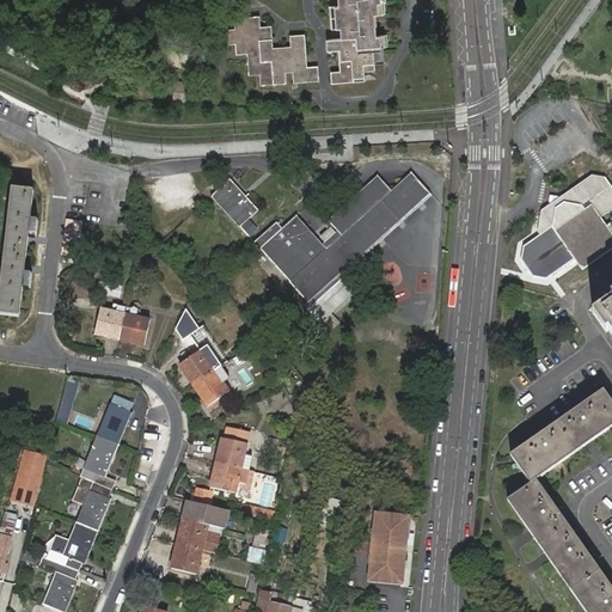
[(344,0),(344,1),(342,1),(332,2),(332,14),(334,26),(344,25),(344,35),(335,35),(330,36),(331,46),(336,46),(343,46),(344,67),(332,68),(334,79),(367,77),(367,67),(367,66),(378,65),(377,43),(389,42),(389,31),(378,31),(377,10),(387,10),(386,0),(344,0)]
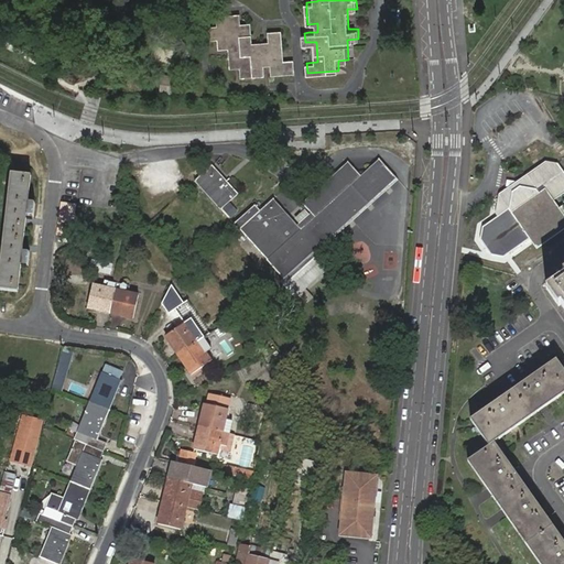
[(231,44),(232,65),(242,64),(243,74),(266,72),(264,63),(273,62),(274,71),(295,69),(294,58),(284,60),(282,30),(272,31),(272,40),(252,42),(251,22),(242,22),(241,12),(219,14),(220,24),(210,25),(212,36),(221,35),(221,44),(231,44)]
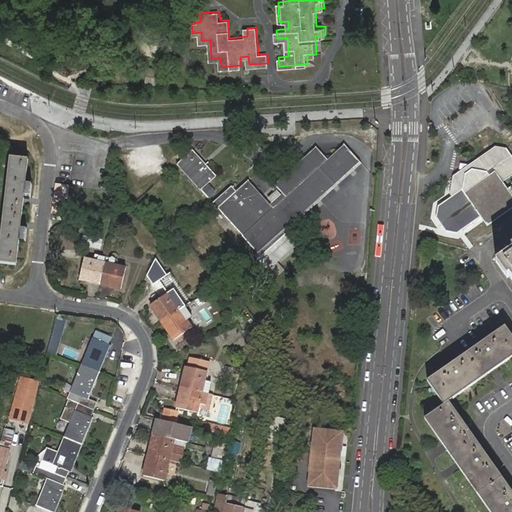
[(365,165),(348,145),(330,161),(318,148),(277,184),(284,193),(275,202),(254,179),(240,192),(236,186),(216,203),(262,255),(276,270),(306,243),(293,228),(365,165)]
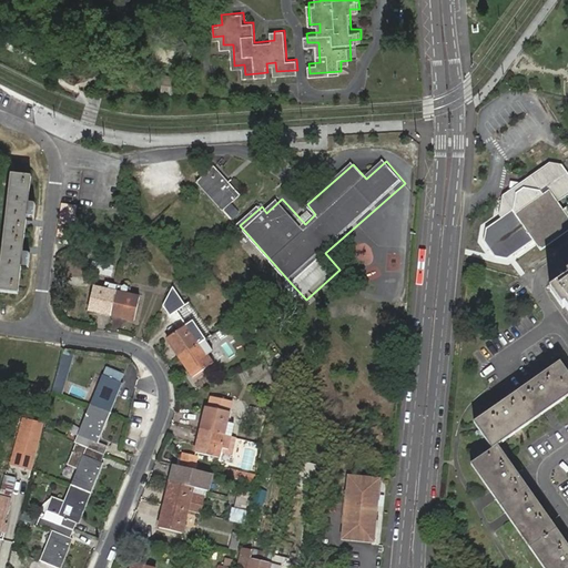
[(200,180),(225,210),(245,192),(219,163),(200,180)]
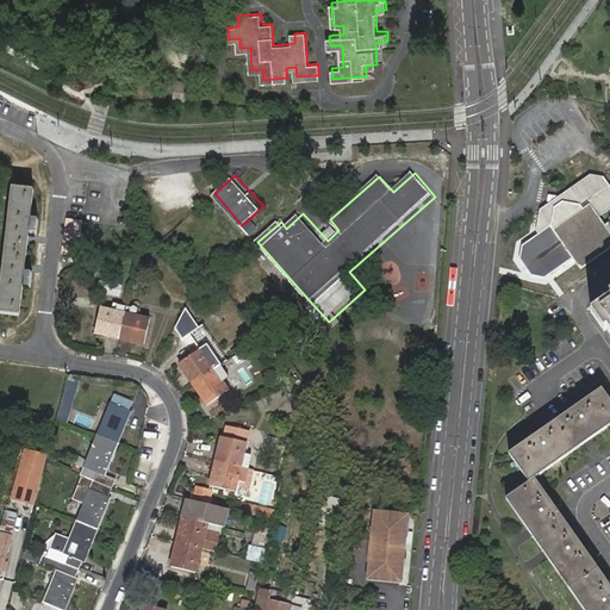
[(558,204),(547,211),(542,232),(545,236),(529,247),(527,261),(537,278),(553,280),(579,262),(586,273),(609,256),(609,228),(607,223),(609,219),(609,179),(597,176),(577,192),(566,198),(559,197),(558,204)]
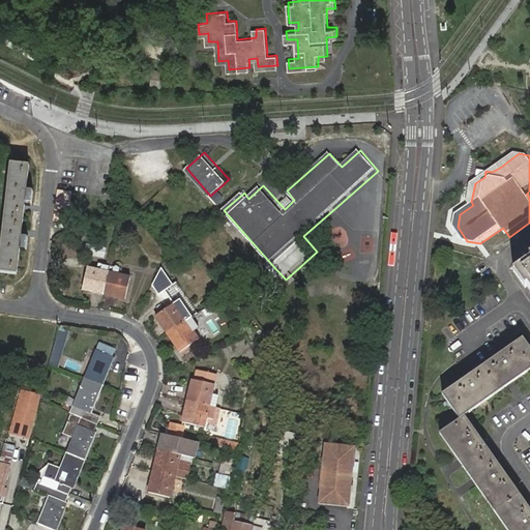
[(479,162),(475,183),(484,177),(486,171),(492,172),(501,167),(490,164),(479,162)]
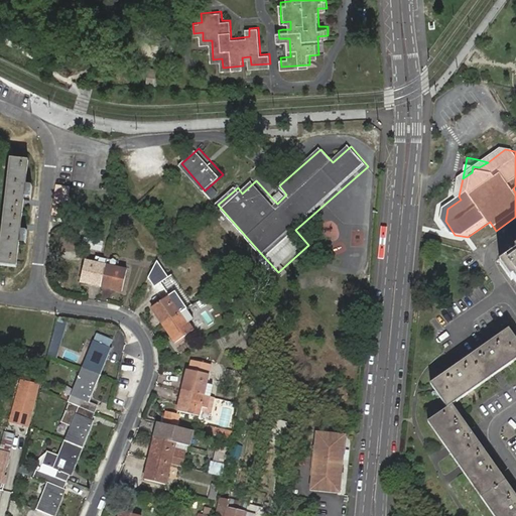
[(24,198),(25,185),(28,160),(10,159),(0,250),(0,265),(16,267),(19,242),(20,231),(24,198)]
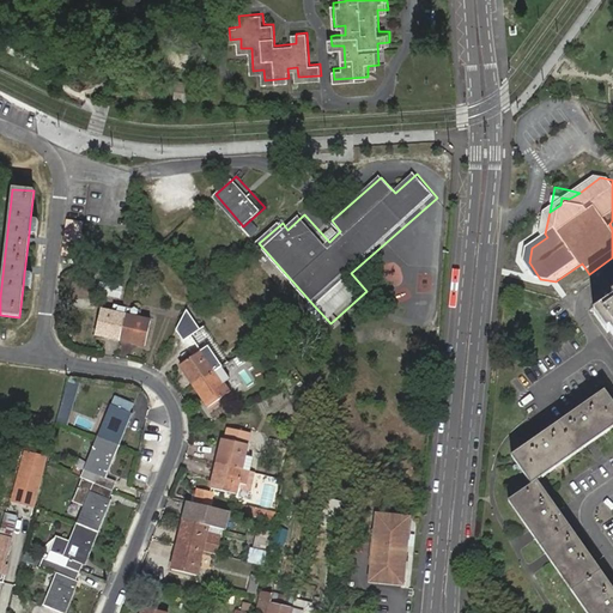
[(78,256),(82,220),(66,219),(62,254),(78,256)]
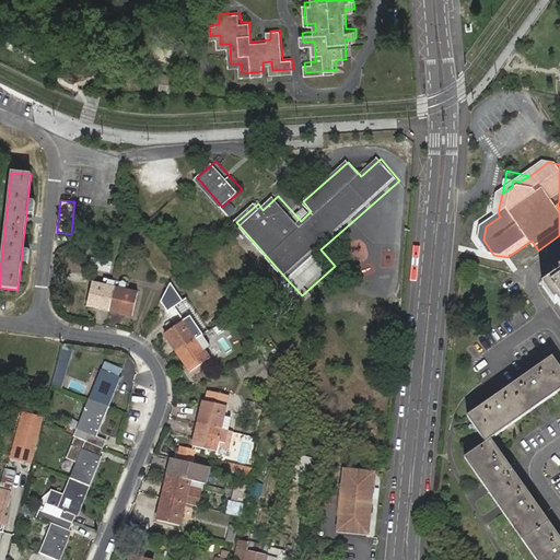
[(128,228),(131,234),(139,229),(136,223),(128,228)]
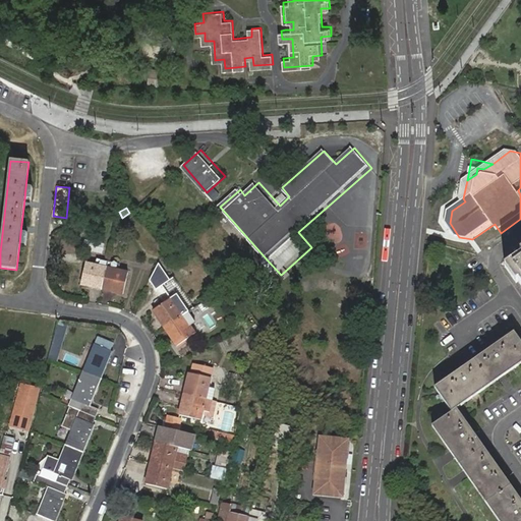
[(459,237),(450,223),(449,229),(448,235),(459,237)]
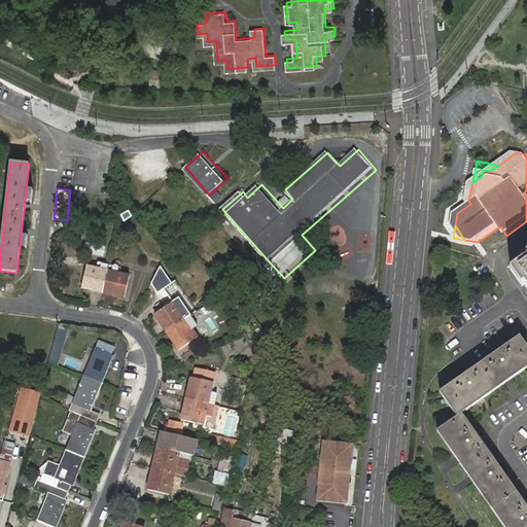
[(526,264),(516,272),(526,289),(526,288),(526,264)]
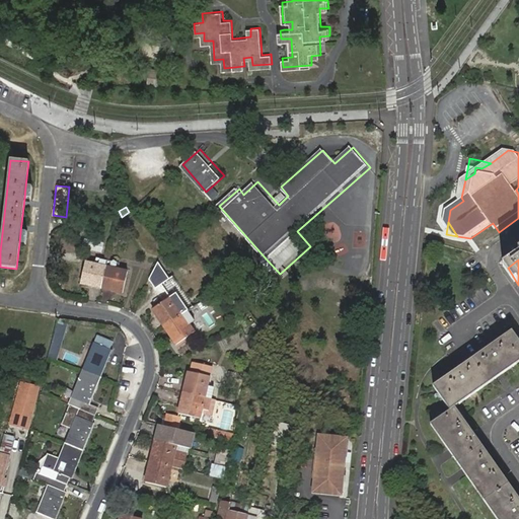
[(101,288),(106,267),(85,263),(80,283),(101,288)]
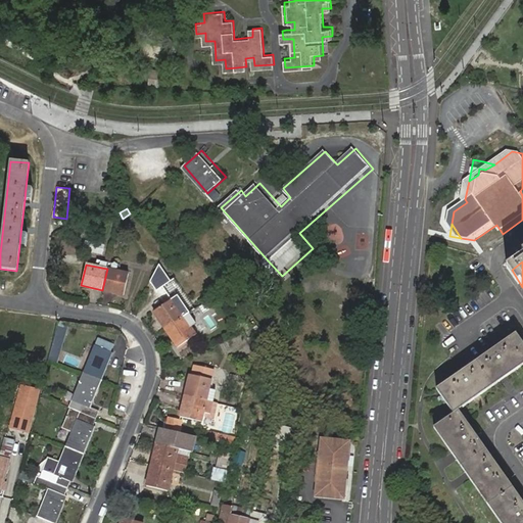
[(128,273),(107,269),(102,290),(123,294),(128,273)]
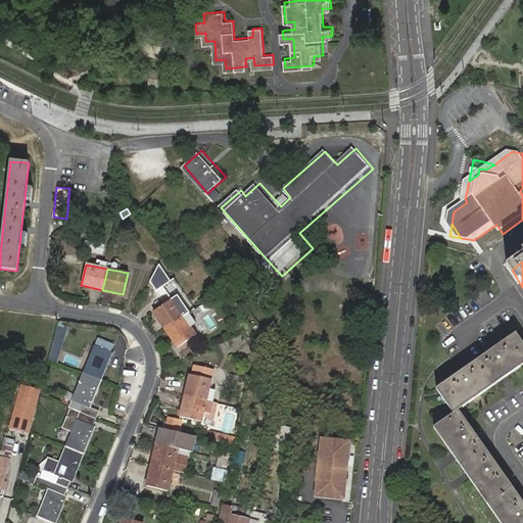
[(165,289),(173,297),(186,286),(179,278),(165,289)]
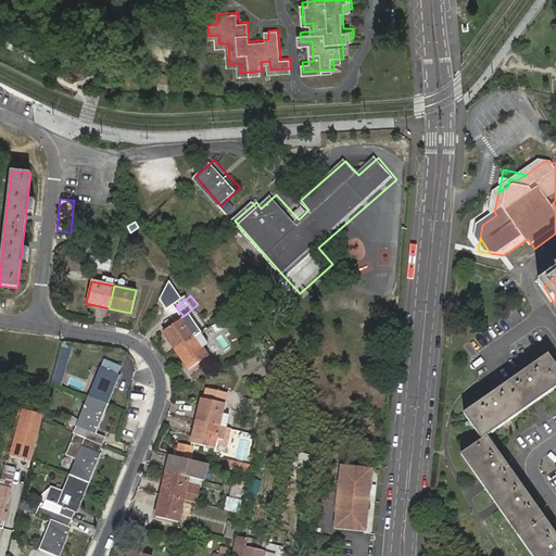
[(196,337),(201,333),(194,324),(188,328),(182,319),(164,332),(177,350),(196,337)]
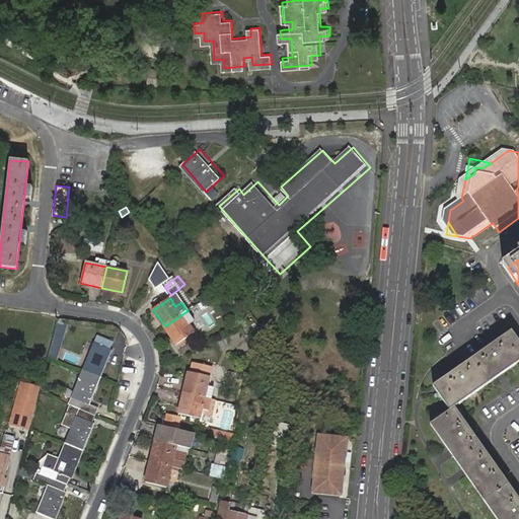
[(195,332),(182,314),(165,326),(177,345),(195,332)]
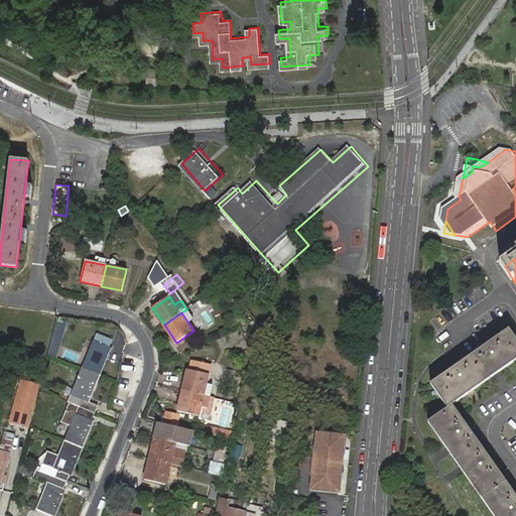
[(67,321),(57,318),(47,356),(56,359),(67,321)]
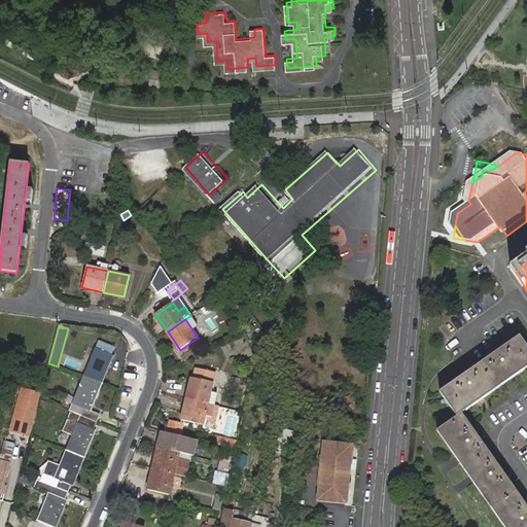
[(460,421),(465,418),(526,374),(526,341),(526,339),(444,396),(460,421)]
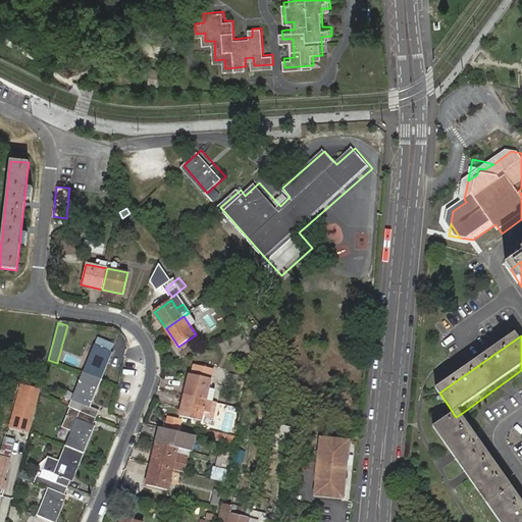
[(99,337),(85,372),(101,379),(112,352),(111,351),(114,344),(99,337)]
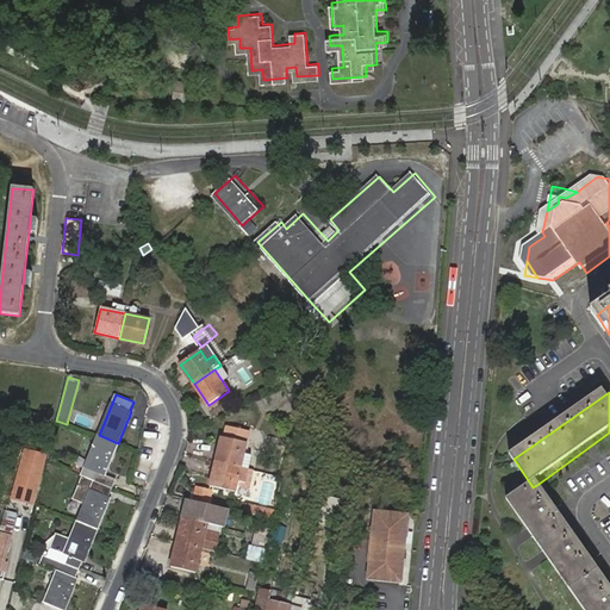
[(42,428),(44,416),(33,414),(30,424),(42,428)]
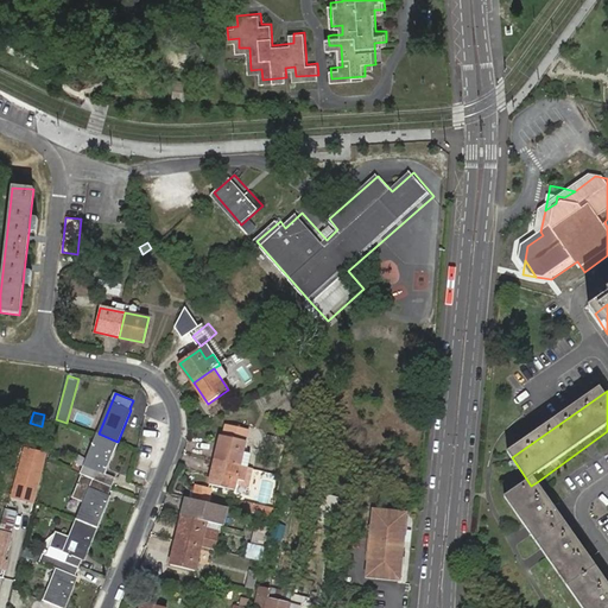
[(222,436),(216,460),(240,466),(244,453),(246,441),(248,430),(226,424),(223,436),(222,436)]
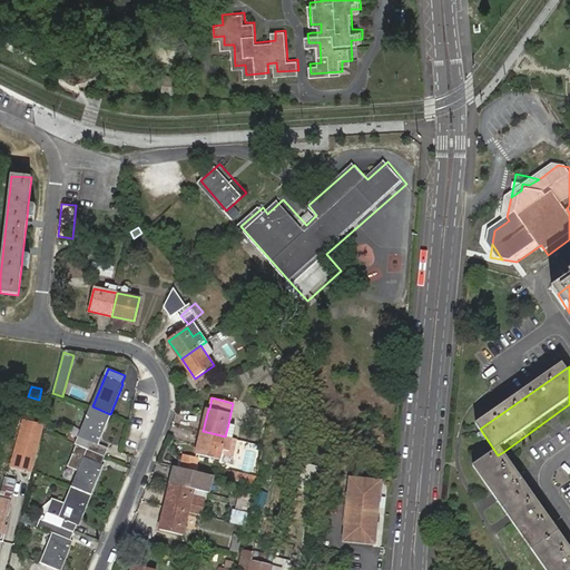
[(110,414),(92,406),(80,436),(91,442),(88,449),(104,455),(107,448),(98,444),(110,414)]
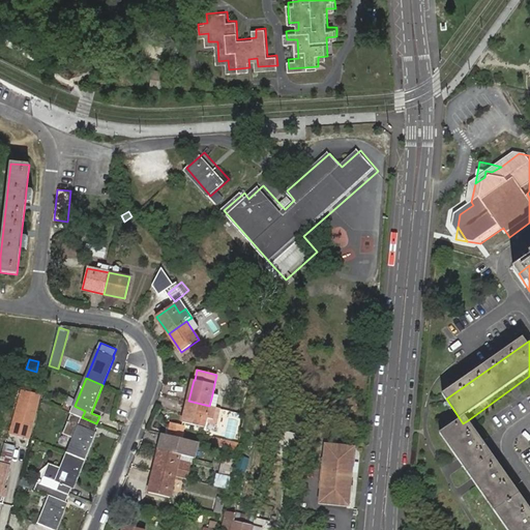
[(22,390),(9,434),(28,439),(40,394),(22,390)]
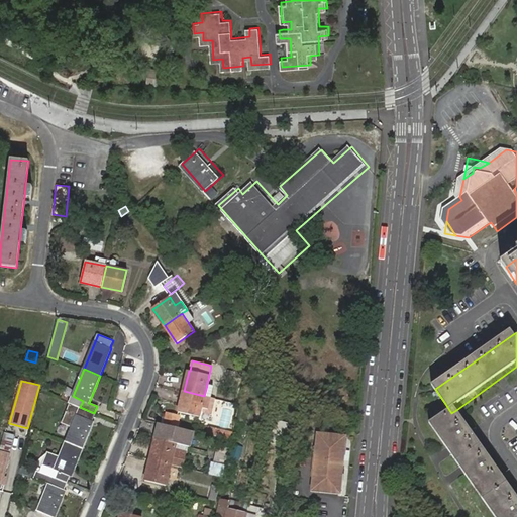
[(204,396),(211,398),(214,387),(207,385),(204,396)]
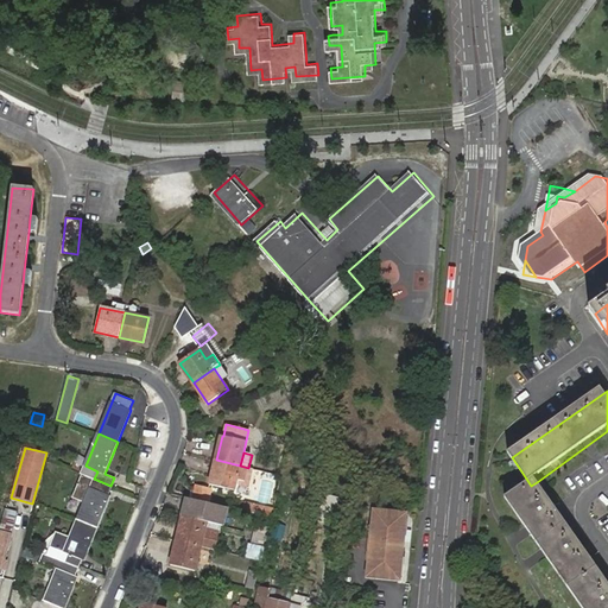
[(249,486),(253,469),(248,468),(240,466),(216,460),(210,485),(235,491),(236,483),(249,486)]
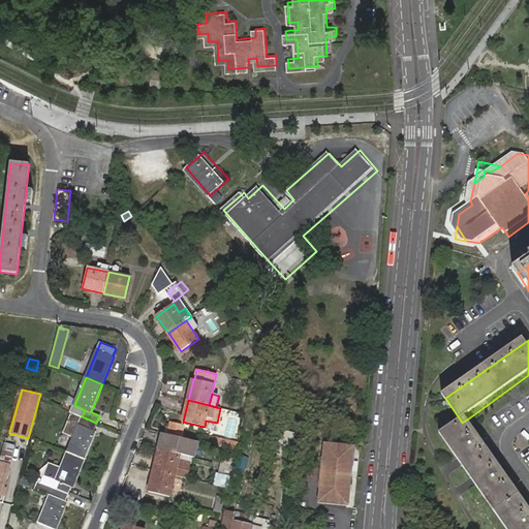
[(96,423),(82,416),(67,452),(85,459),(96,431),(93,430),(96,423)]
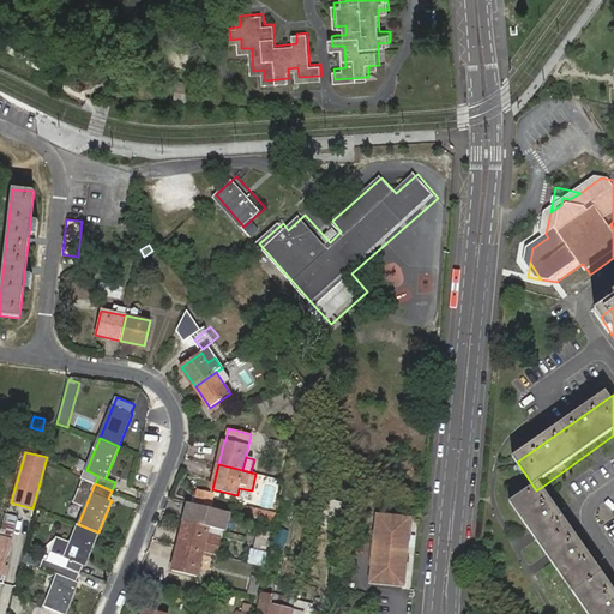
[(613,613),(613,591),(542,487),(536,491),(512,506),(587,613),(613,613)]
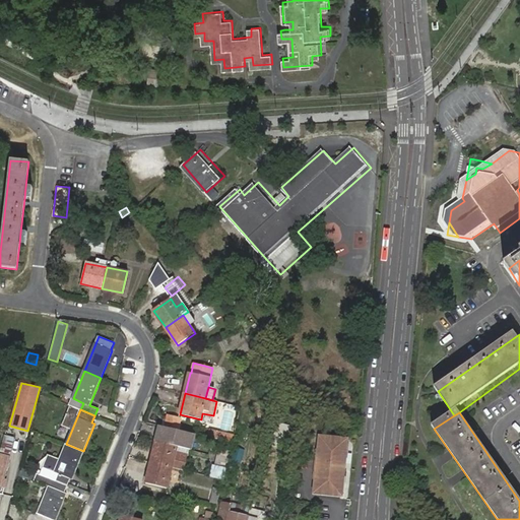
[(177,429),(180,418),(169,415),(166,427),(177,429)]
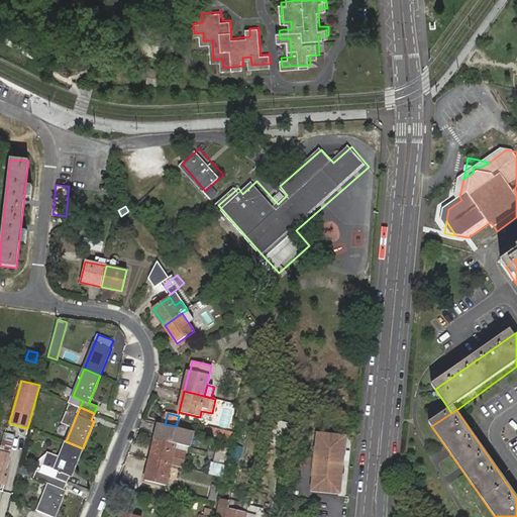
[(228,447),(231,432),(224,431),(217,461),(224,463),(228,447)]
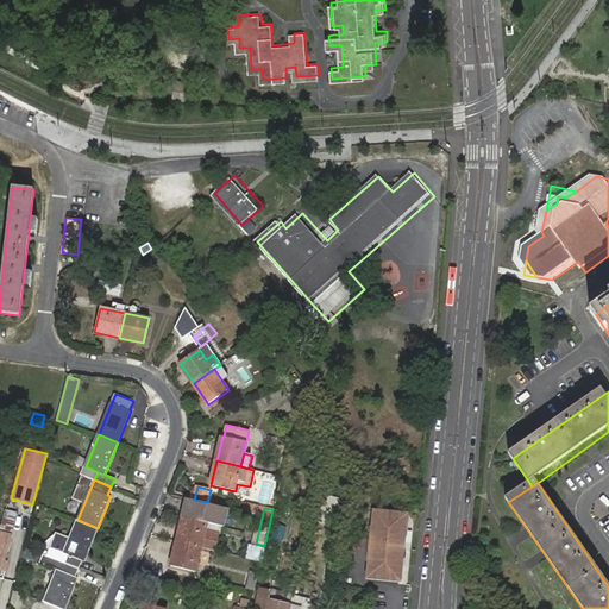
[(412,512),(377,508),(370,576),(406,579),(412,512)]
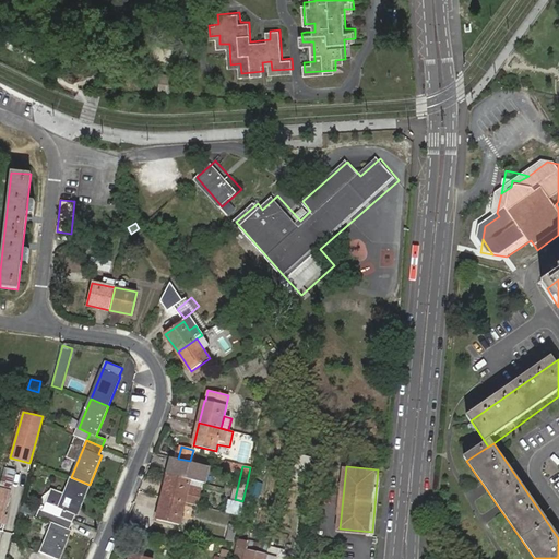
[(4,472),(0,486),(0,521),(1,522),(7,502),(13,474),(4,472)]
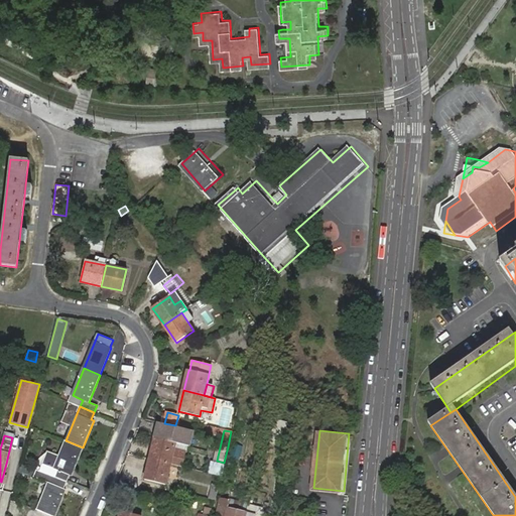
[(151,459),(170,464),(174,449),(176,441),(155,437),(151,459)]
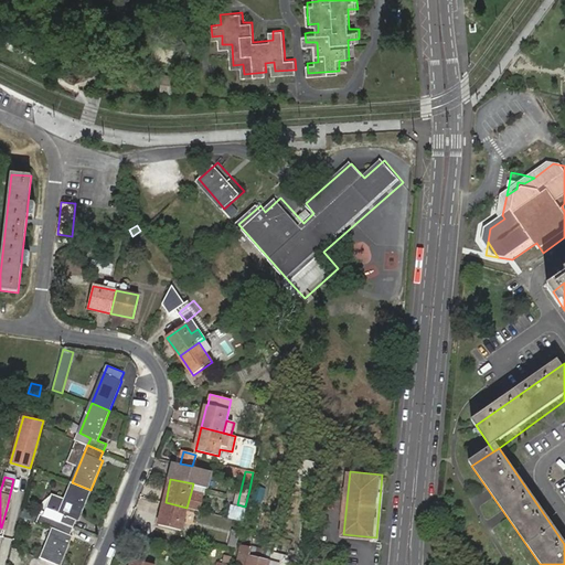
[(91,490),(72,482),(65,497),(51,491),(41,514),(73,528),(75,520),(77,521),(91,490)]
